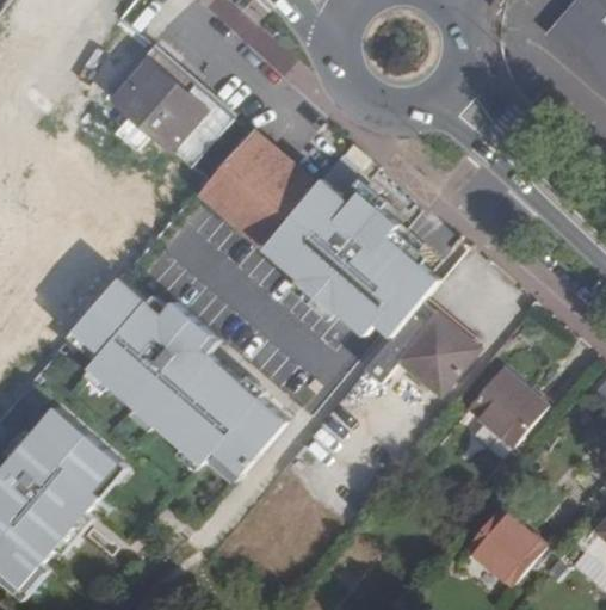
[(605,0),(574,0),(543,37),(605,90),(605,0)]
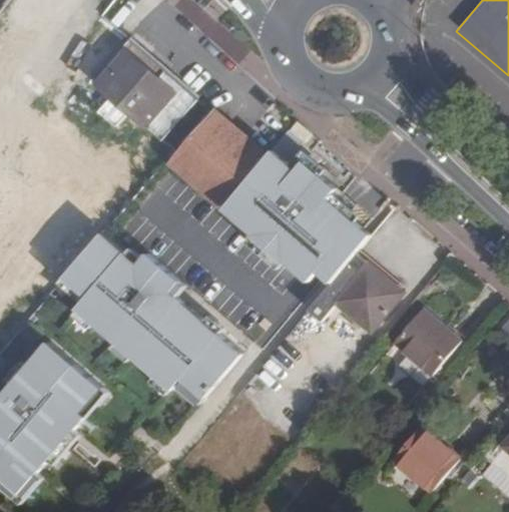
[(196,99),(126,41),(91,82),(109,97),(96,113),(113,127),(127,112),(160,141),(196,99)]
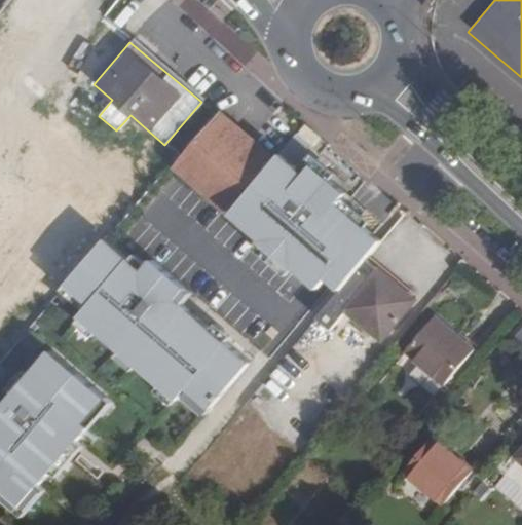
[(272,155),(225,116),(179,167),(228,210),(272,155)]
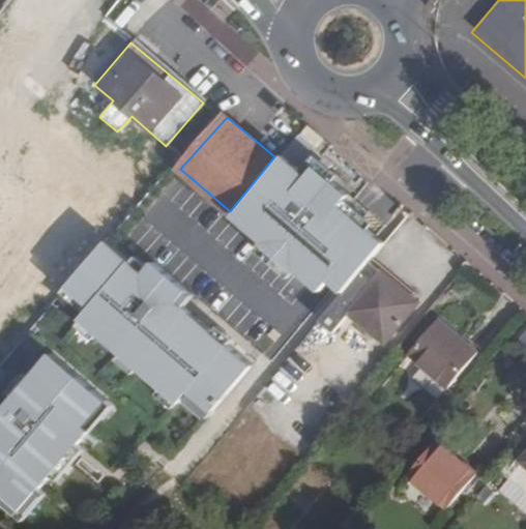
[(305,180),(274,156),(230,211),(322,286),(366,232),(333,207),(347,189),(317,166),(305,180)]
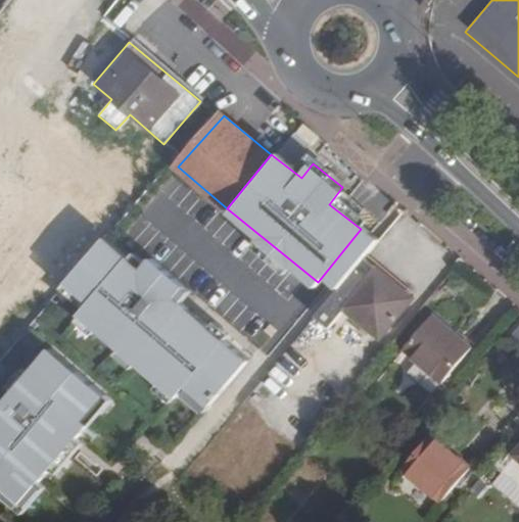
[(200,322),(172,297),(182,286),(145,255),(137,267),(100,237),(59,284),(82,302),(74,312),(172,396),(182,385),(206,409),(251,362),(200,322)]
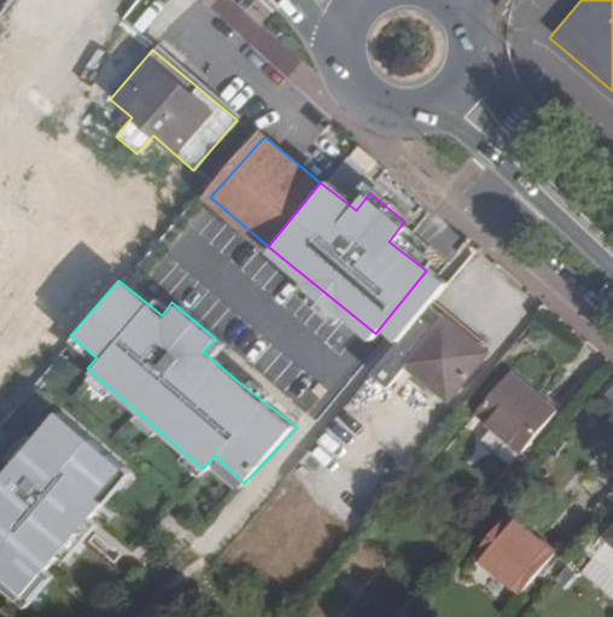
[(490,349),(431,301),(398,341),(392,348),(374,371),(389,383),(408,360),(449,394),(490,349)]
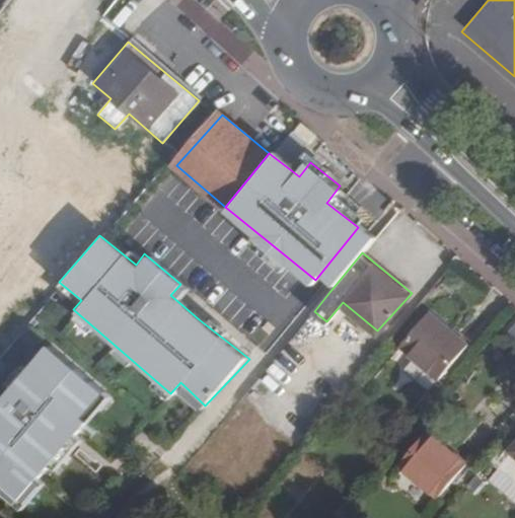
[(465,346),(427,313),(396,348),(410,359),(399,372),(426,393),(436,381),(465,346)]
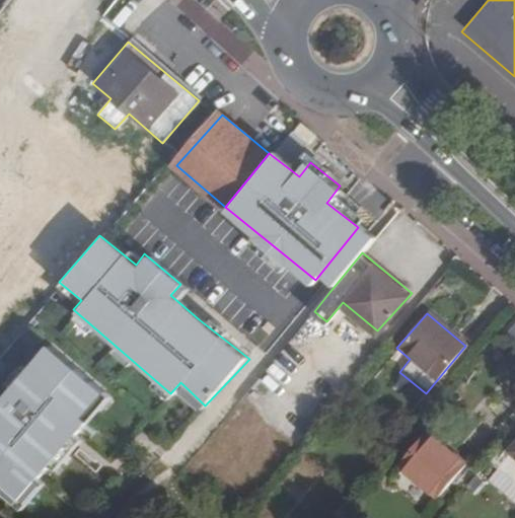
[(100,394),(48,349),(0,403),(0,485),(18,500),(84,423),(80,419),(100,394)]
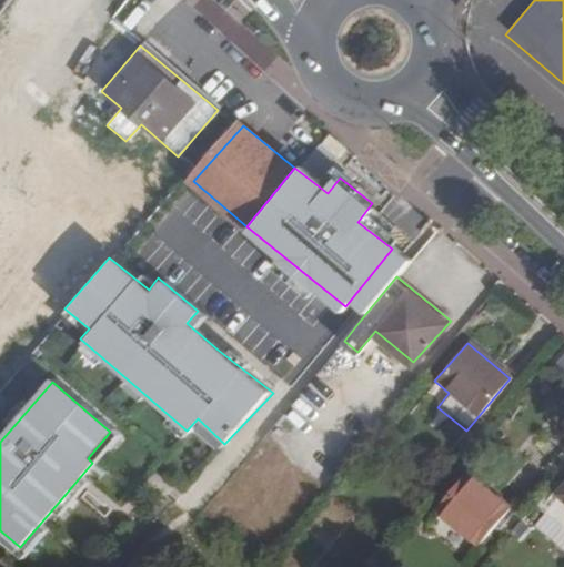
[(509,510),(466,474),(435,510),(477,546),(509,510)]
